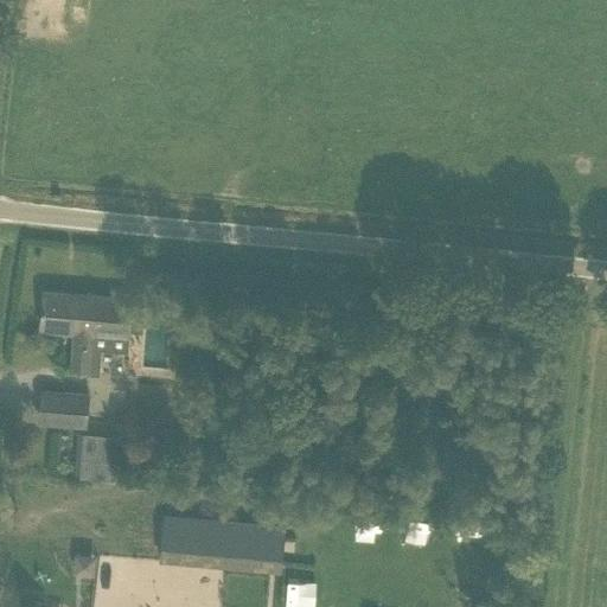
[(44,292),(40,328),(62,331),(62,328),(75,330),(71,370),(89,371),(91,346),(127,350),(131,299),(94,296),(94,298),(70,296),(70,299),(64,299),(64,294),(44,292)]
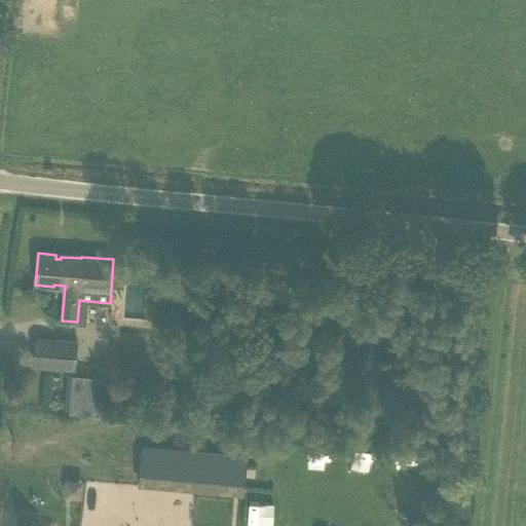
[(76,342),(36,339),(35,365),(74,368),(76,342)]
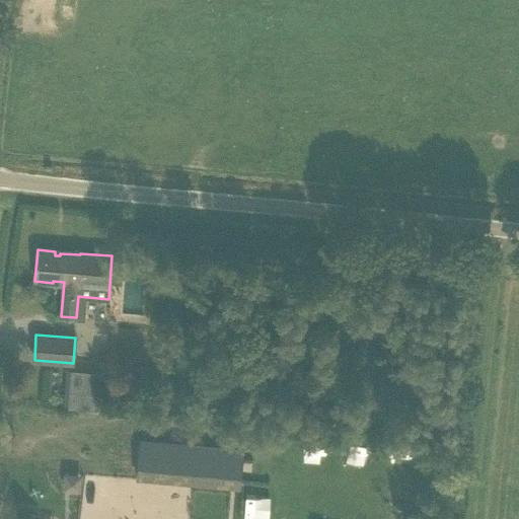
[(132,371),(143,372),(144,361),(133,360),(132,371)]
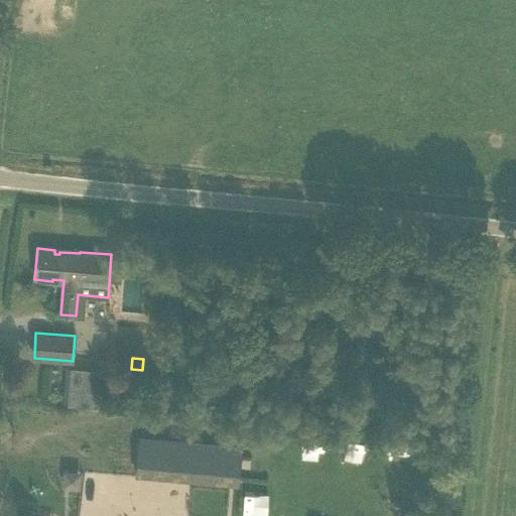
[(103,370),(71,368),(68,402),(100,405),(103,370)]
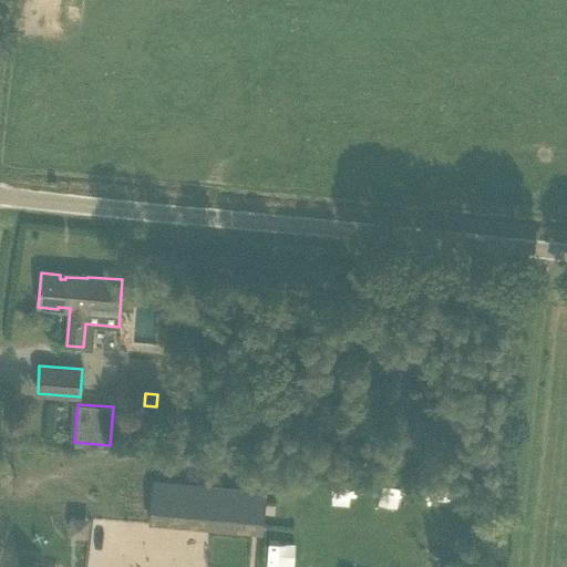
[(72,415),(60,414),(58,441),(71,442),(72,415)]
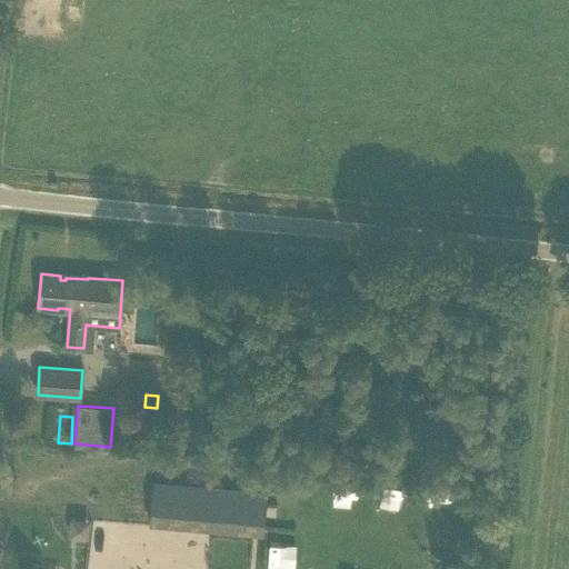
[(153,481),(150,527),(173,529),(177,483),(153,481)]
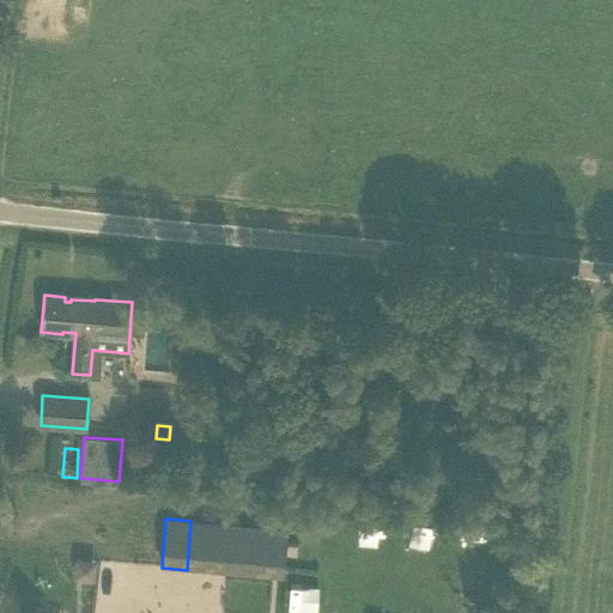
[(246,526),(190,521),(187,570),(242,575),(246,526)]
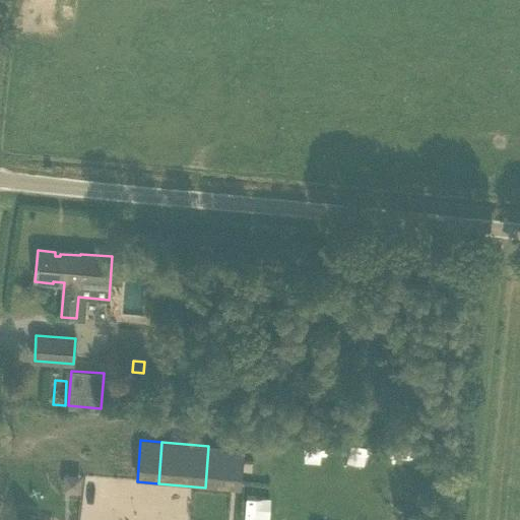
[(208,446),(205,488),(240,491),(244,449),(208,446)]
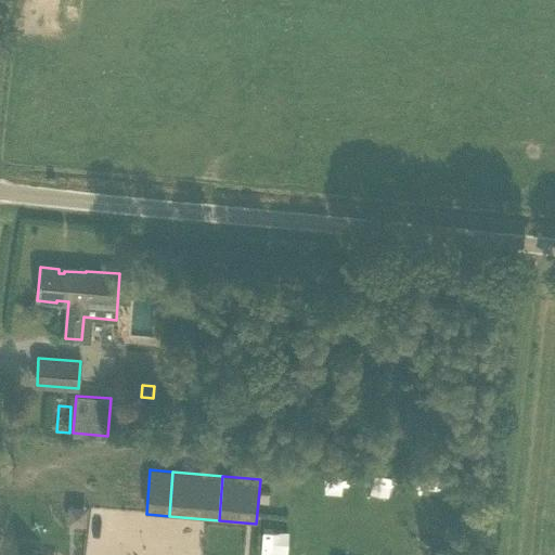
[(88,507),(71,505),(68,524),(86,526),(88,507)]
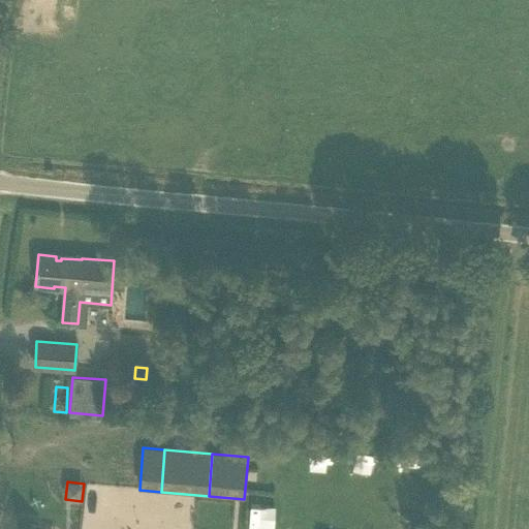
[(184,512),(165,507),(160,527),(167,528),(199,528),(207,500),(188,496),(184,512)]
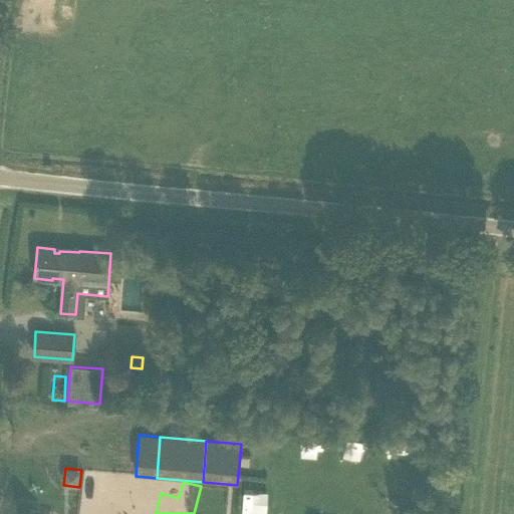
[(247,487),(246,504),(261,505),(261,488),(247,487)]
